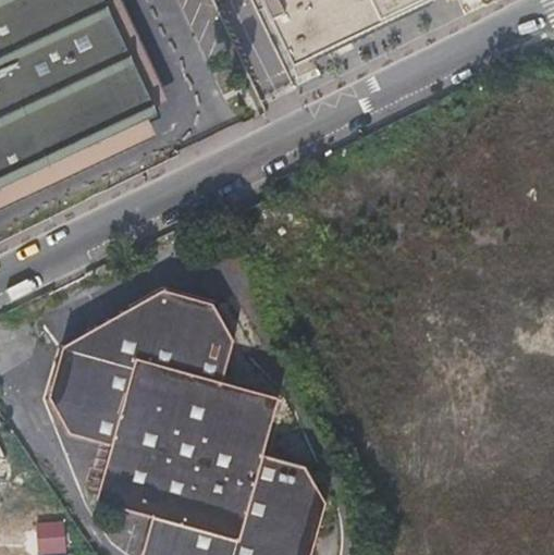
[(0,0),(0,177),(147,109),(96,0),(0,0)]
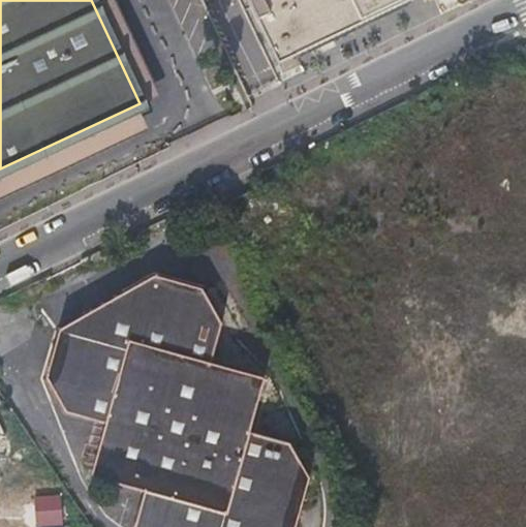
[(91,0),(140,103),(163,92),(120,0),(91,0)]
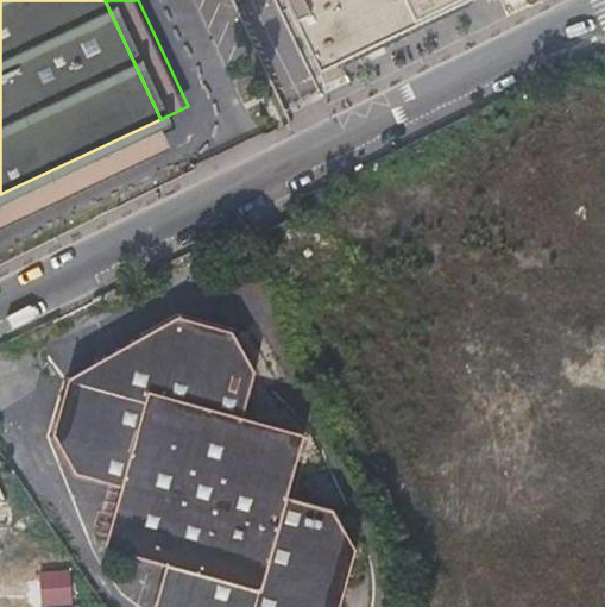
[(288,0),(323,73),(472,0),(529,0),(531,4),(539,0),(288,0)]
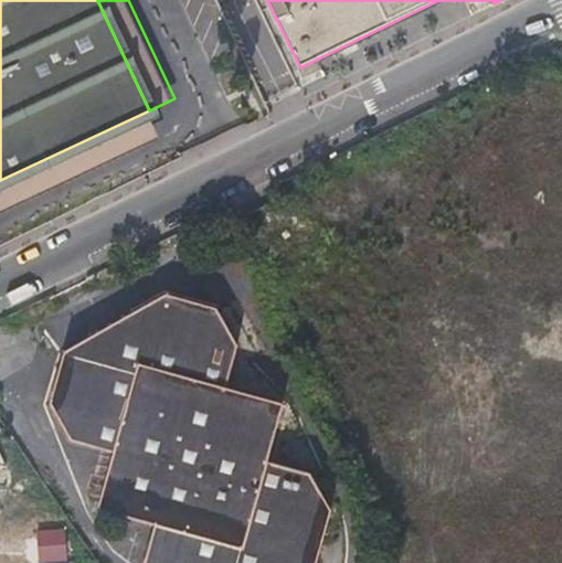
[(0,210),(161,135),(149,110),(0,180),(0,210)]
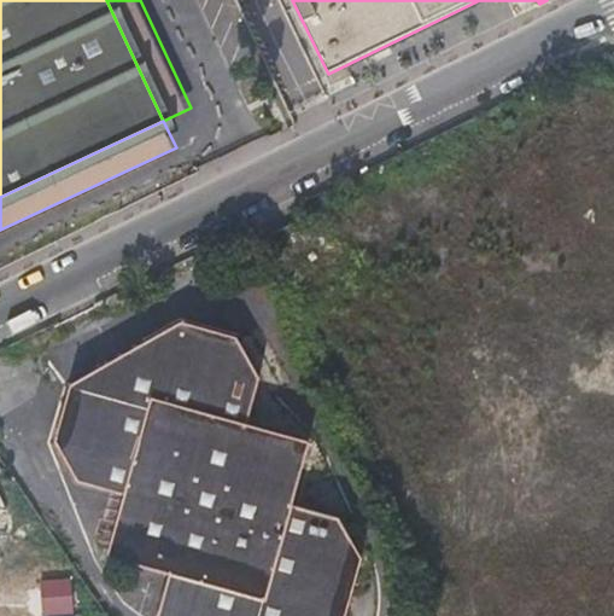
[(181,319),(70,383),(57,436),(80,478),(123,489),(110,552),(170,571),(159,615),(158,615),(340,615),(356,559),(334,518),(288,505),(305,441),(241,422),(255,378),(231,335),(181,319)]
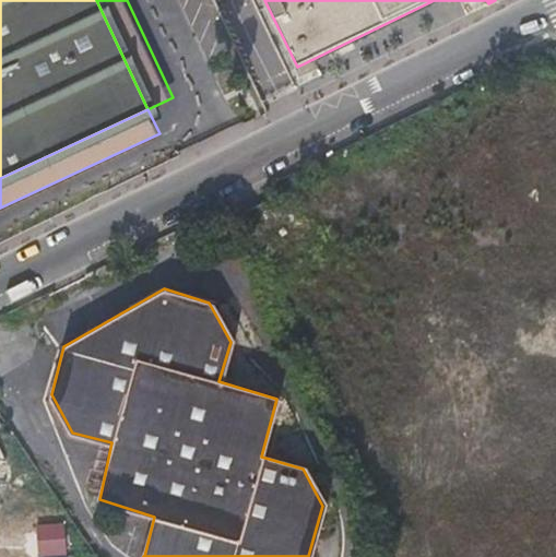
[(0,434),(0,461),(10,458),(0,434)]
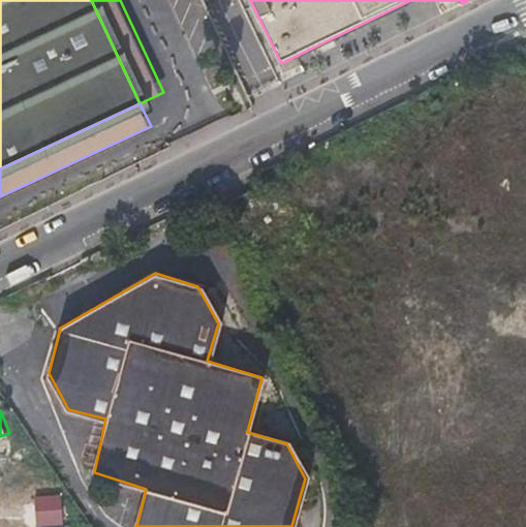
[(63,526),(62,491),(35,492),(35,526),(63,526)]
